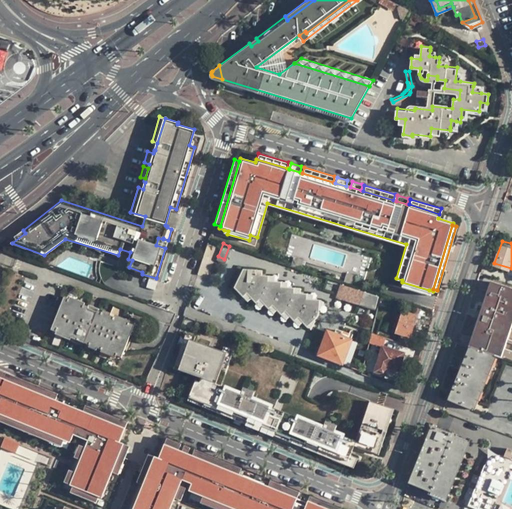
[(303,256),(292,252),(289,262),(299,265),(303,256)]
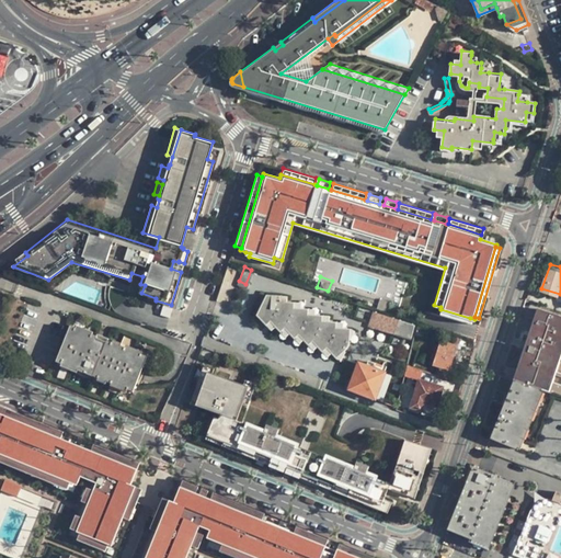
[(281,294),(265,293),(255,314),(265,323),(270,320),(279,331),(284,327),(288,332),(294,338),(298,333),(304,339),(309,344),(312,341),(317,345),(322,351),(325,346),(335,357),(347,345),(351,340),(351,327),(336,326),(336,320),(330,320),(323,320),(323,314),(309,312),(309,307),(295,306),(295,300),(281,299),(281,294)]
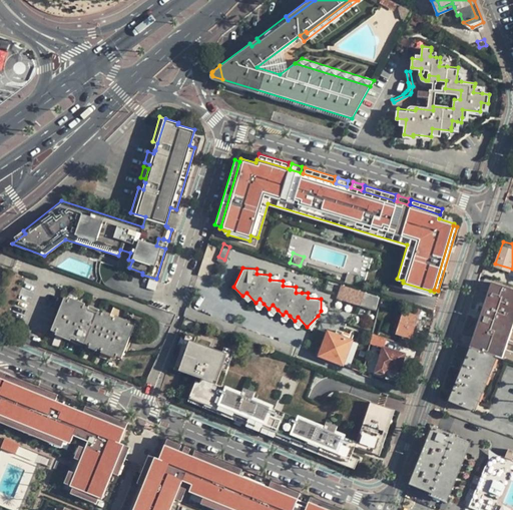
[(358,274),(348,271),(345,281),(355,284),(358,274)]
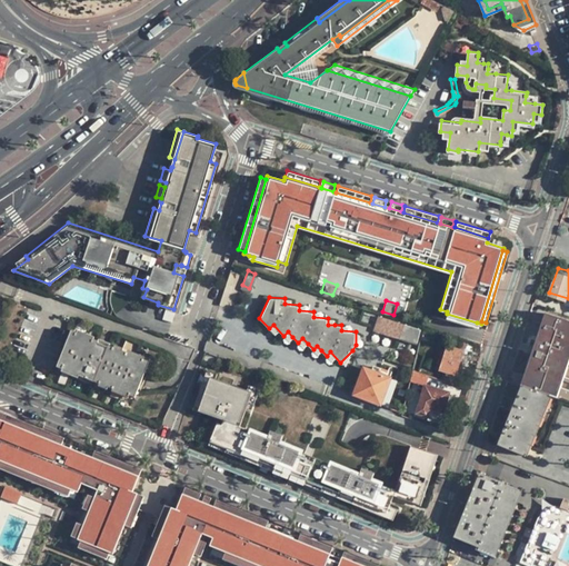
[(166,308),(162,318),(171,321),(175,311),(166,308)]
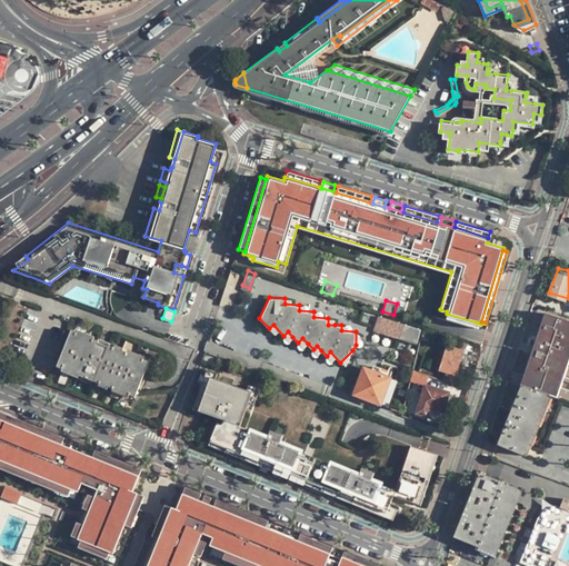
[(568,317),(543,308),(541,315),(501,438),(523,450),(548,394),(558,395),(568,361),(568,317)]
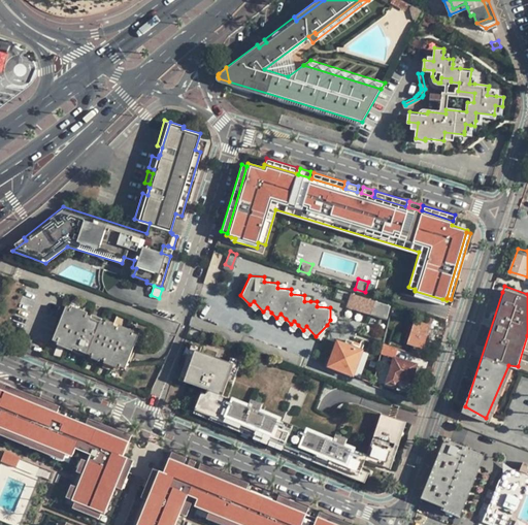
[(391,303),(352,290),(347,304),(387,318),(391,303)]
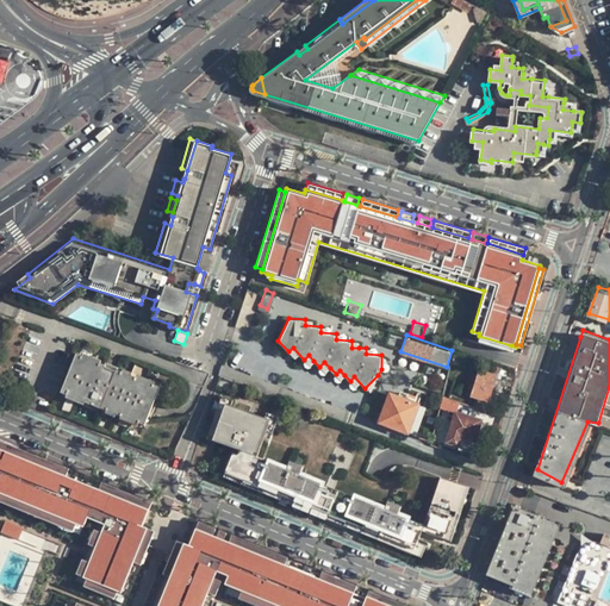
[(510,349),(511,345),(479,336),(478,339),(510,349)]
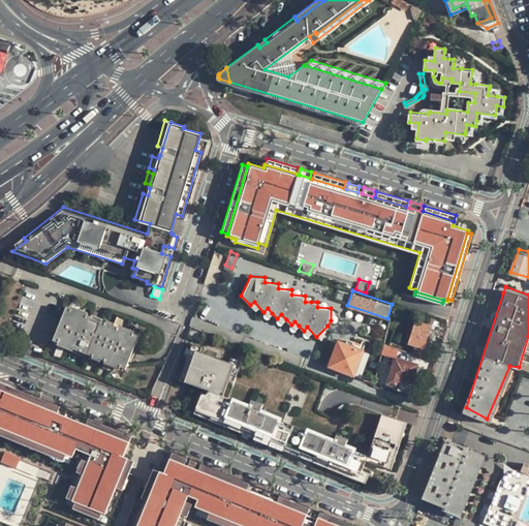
[(255,310),(258,307),(254,302),(250,305),(255,310)]
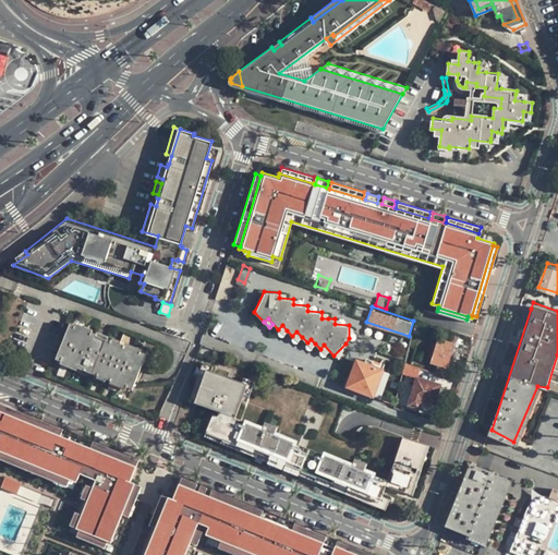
[(416,322),(414,330),(424,333),(427,324),(416,322)]
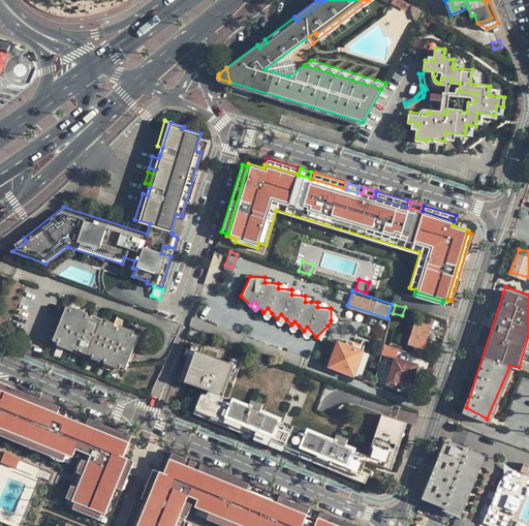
[(87,314),(87,312),(72,306),(71,309),(70,311),(86,317),(87,314)]
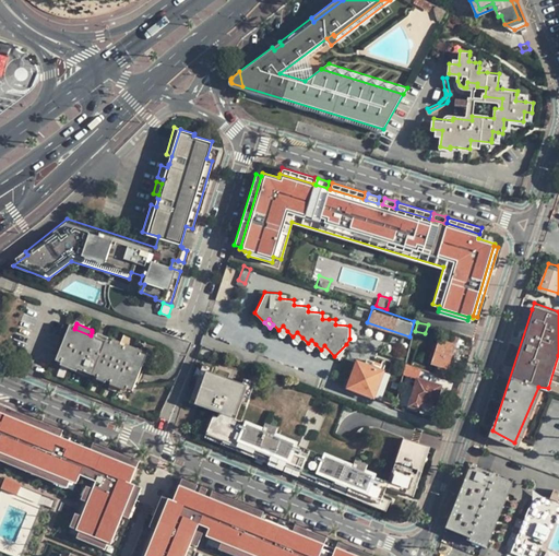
[(75,327),(70,324),(56,359),(61,362),(62,359),(79,366),(78,368),(83,370),(84,368),(93,371),(93,374),(98,376),(99,374),(106,377),(105,379),(111,381),(113,379),(127,385),(126,387),(132,389),(146,354),(140,352),(139,354),(125,349),(126,345),(119,343),(118,346),(111,343),(113,341),(106,339),(106,340),(96,335),(96,334),(92,332),(91,335),(74,329),(75,327)]
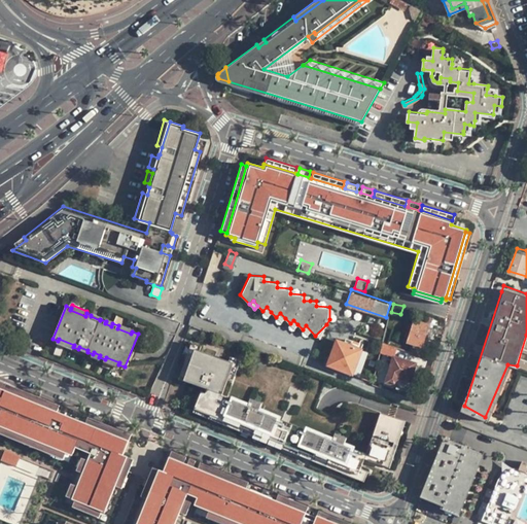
[(268,316),(271,312),(267,307),(262,311),(268,316)]
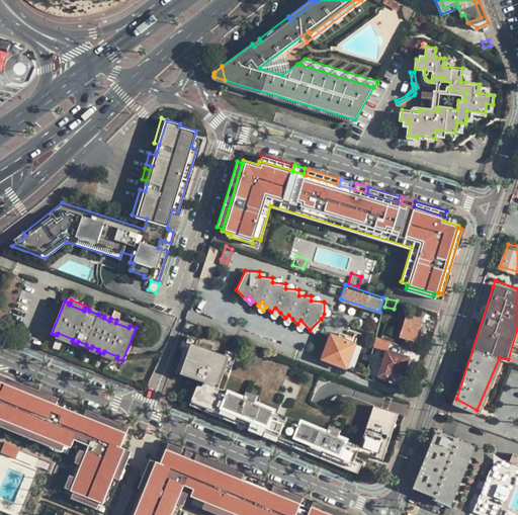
[(410,304),(408,312),(422,316),(424,309),(410,304)]
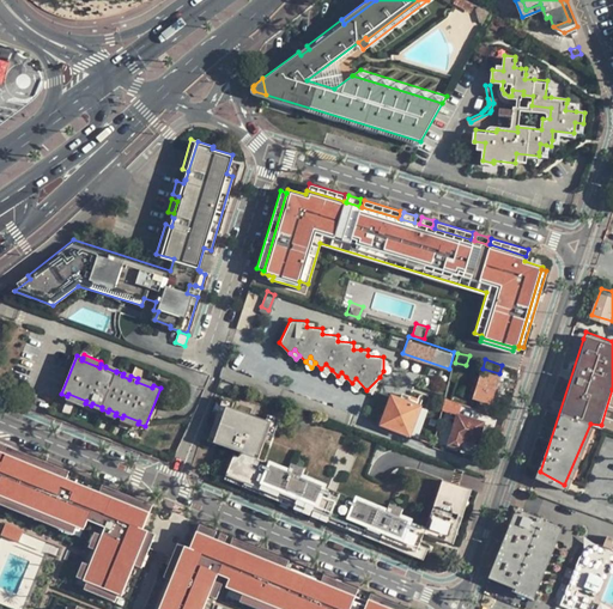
[(327,375),(332,370),(326,364),(321,369),(327,375)]
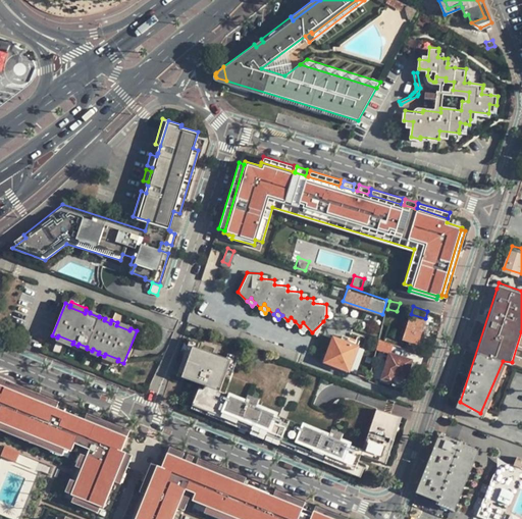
[(417,345),(418,342),(404,338),(411,314),(403,311),(395,338),(417,345)]
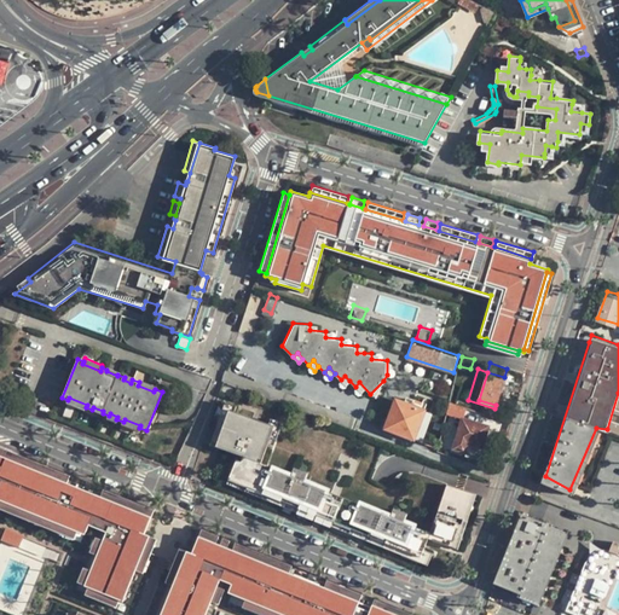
[(487,372),(479,400),(496,405),(504,377),(487,372)]
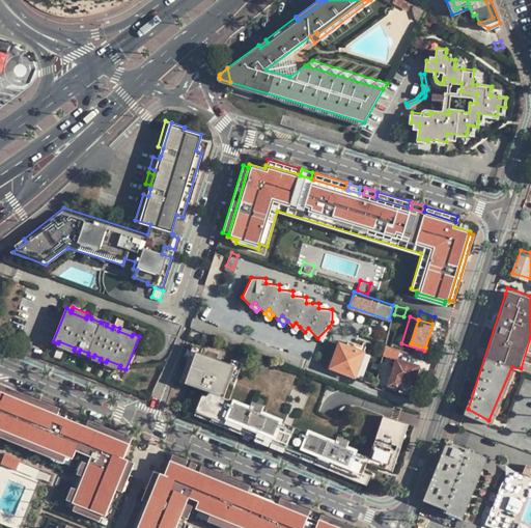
[(134,331),(119,326),(118,331),(132,336),(133,334),(134,331)]
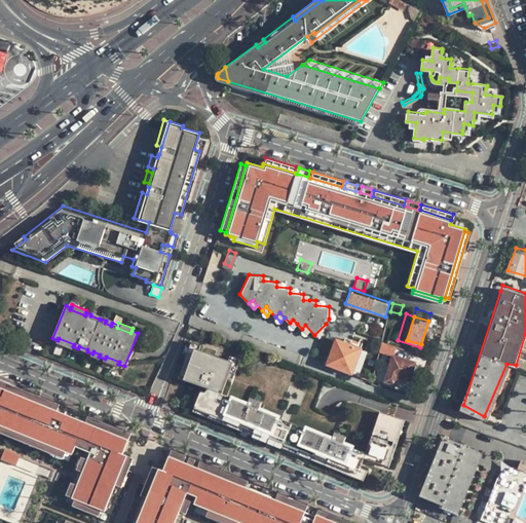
[(305,325),(302,329),(307,334),(310,330),(305,325)]
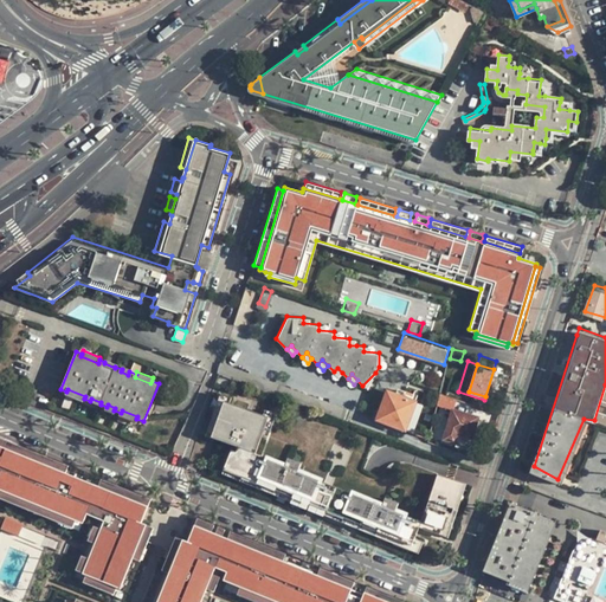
[(218,375),(214,383),(229,389),(232,380),(218,375)]
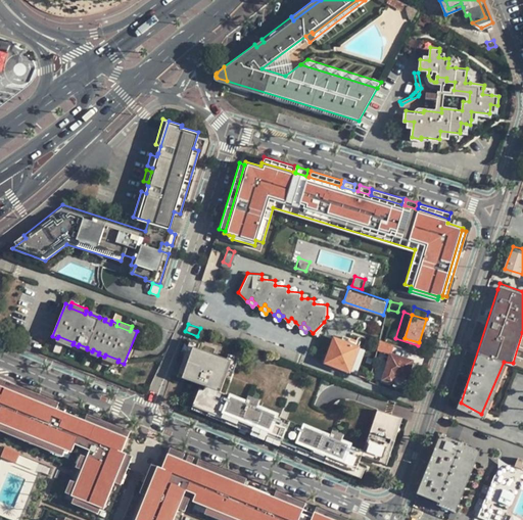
[(321,360),(349,370),(358,346),(362,336),(359,335),(357,341),(348,338),(349,336),(343,333),(341,338),(334,336),(329,350),(325,349),(321,360)]
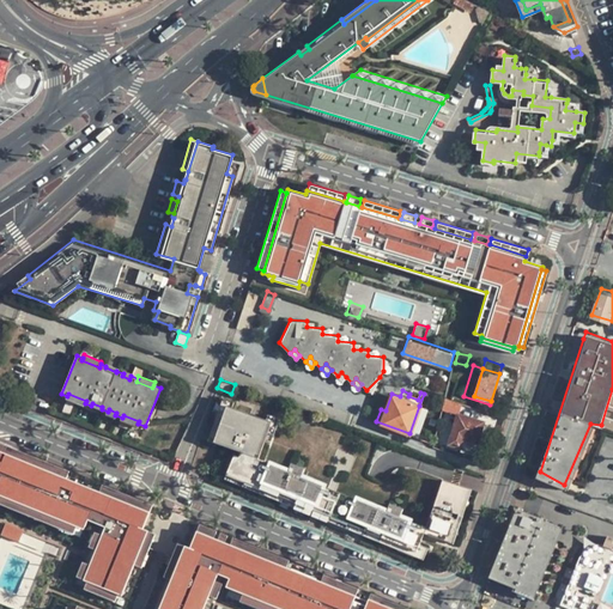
[(67,396),(66,400),(84,406),(85,403),(86,401),(68,394),(67,396)]
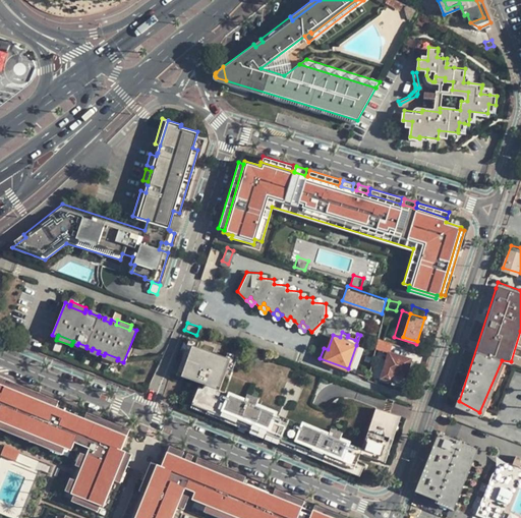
[(393,341),(379,336),(375,346),(390,350),(393,341)]
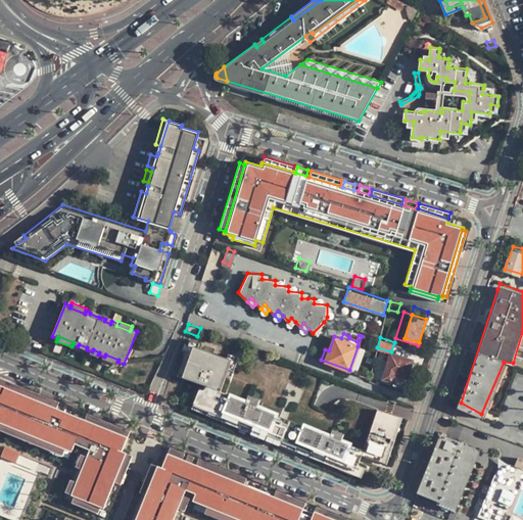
[(177,375),(182,376),(193,345),(198,347),(199,342),(190,339),(177,375)]
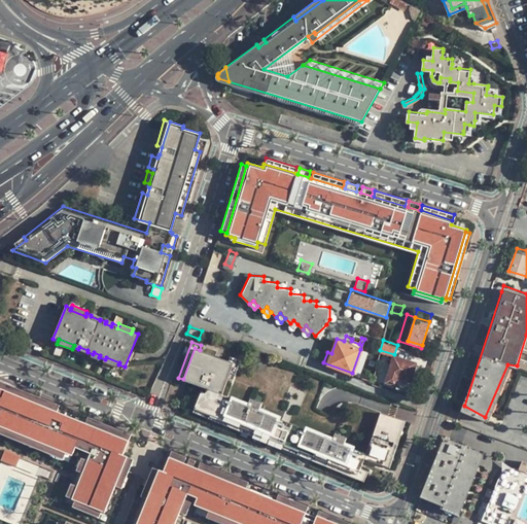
[(227,378),(234,361),(229,360),(200,350),(195,348),(183,379),(207,388),(222,393),(227,378)]
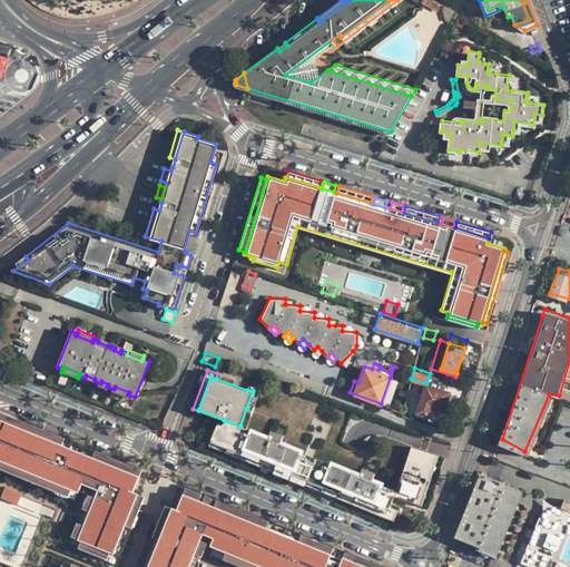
[(390,378),(381,403),(389,406),(397,380),(390,378)]
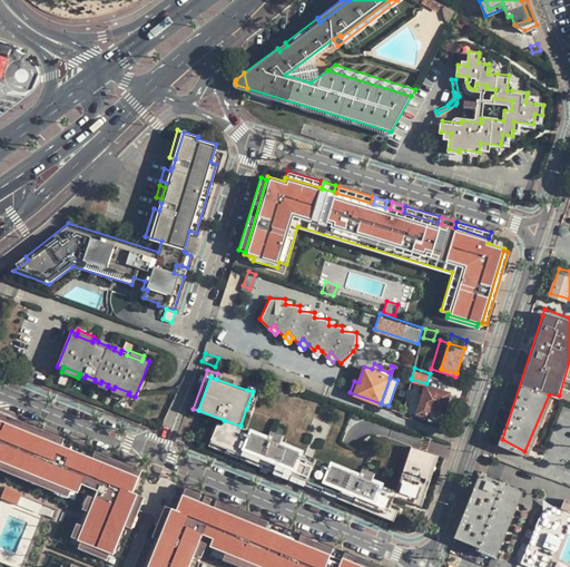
[(426,383),(419,411),(429,414),(431,407),(444,410),(450,391),(426,383)]
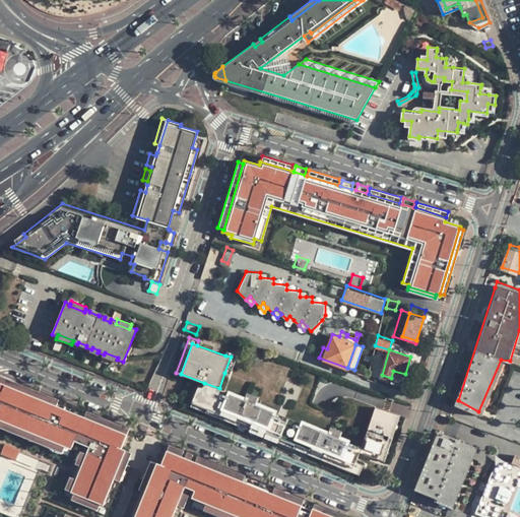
[(226,350),(225,356),(231,357),(224,373),(230,375),(237,353),(226,350)]
